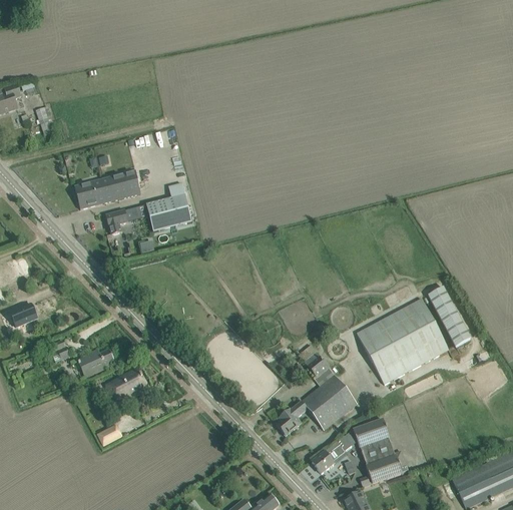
[(33,81),(21,85),(23,91),(35,87),(33,81)]
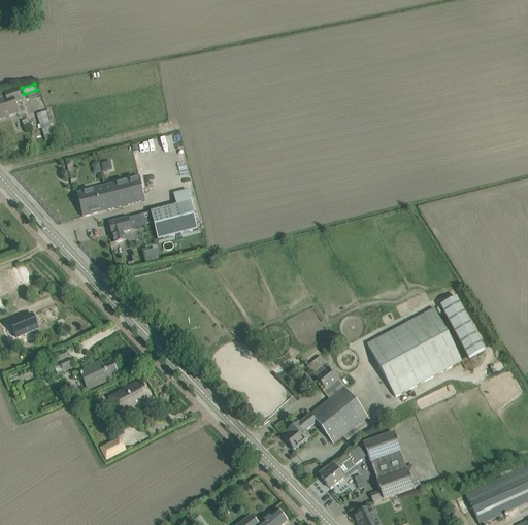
[(0,116),(18,110),(14,101),(22,98),(18,86),(4,90),(6,96),(0,98),(0,116)]
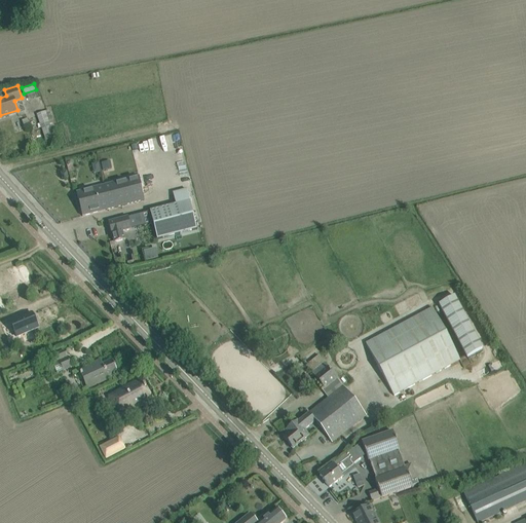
[(46,138),(58,134),(49,108),(38,112),(46,138)]
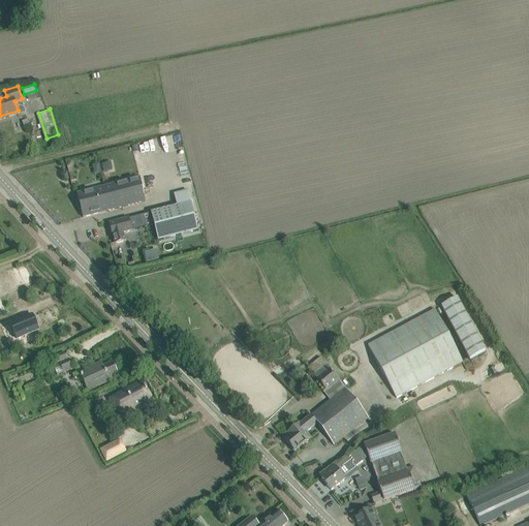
[(145,199),(139,176),(78,191),(83,215),(93,212),(145,199)]
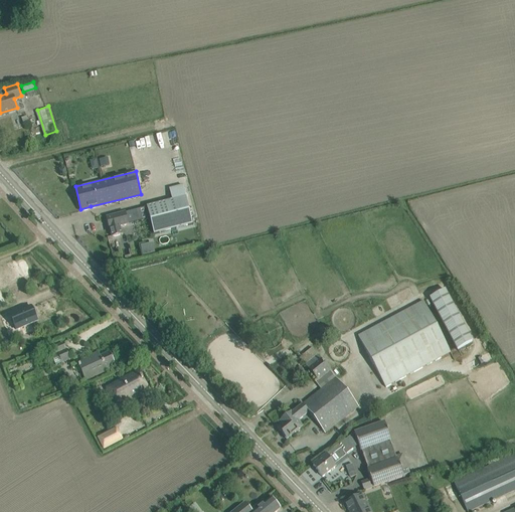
[(193,223),(186,194),(183,182),(169,185),(172,197),(146,204),(146,205),(150,216),(154,233),(193,223)]
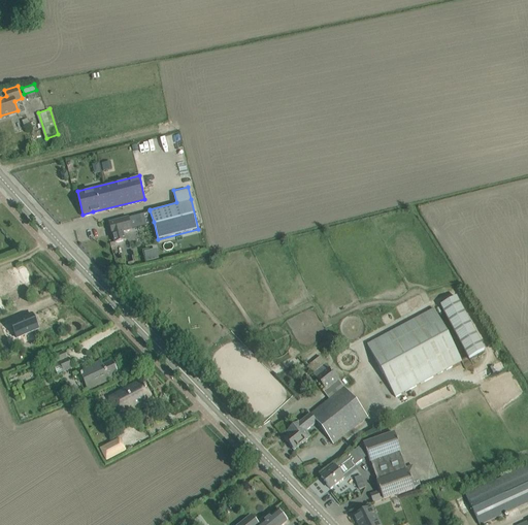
[(150,210),(134,215),(135,219),(136,224),(142,223),(143,225),(154,222),(150,210)]
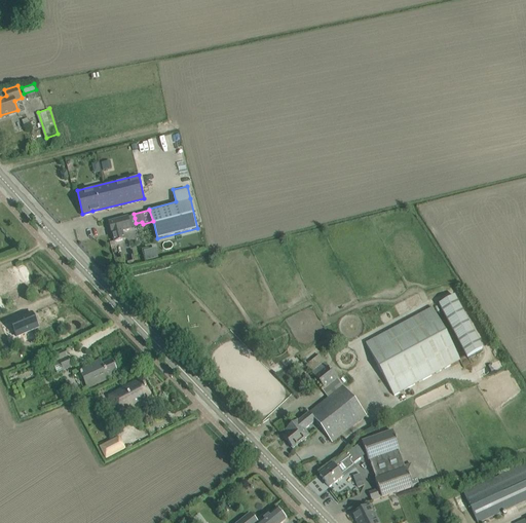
[(124,237),(122,229),(132,227),(128,215),(108,220),(111,232),(112,231),(114,239),(124,237)]
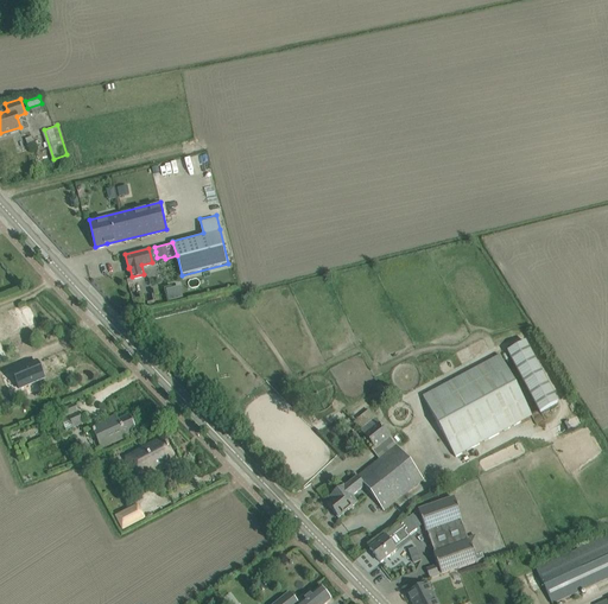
[(168,298),(182,294),(178,283),(164,286),(168,298)]
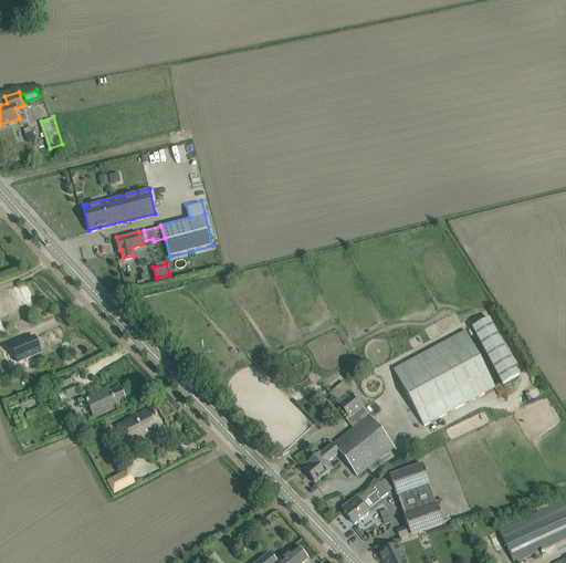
[(0,314),(33,300),(24,281),(0,291),(0,314)]
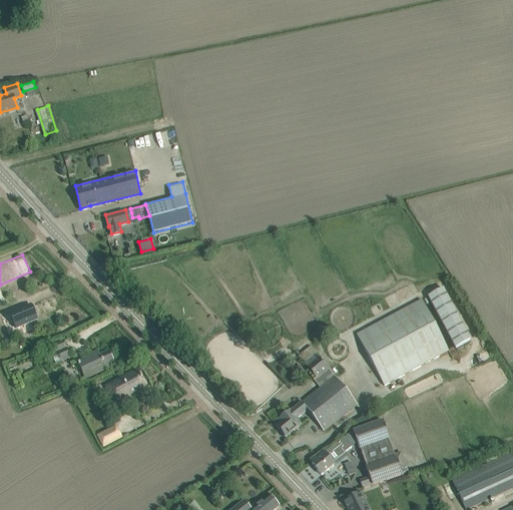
[(443,287),(429,295),(456,346),(470,338),(443,287)]
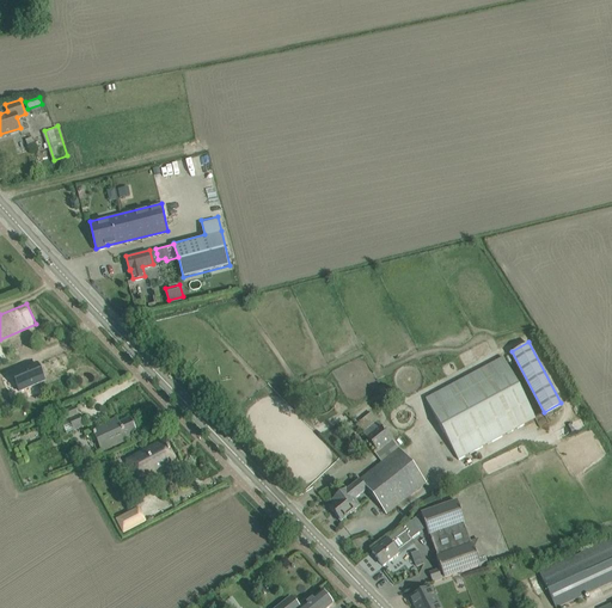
[(503,355),(427,397),(459,456),(536,416),(503,355)]
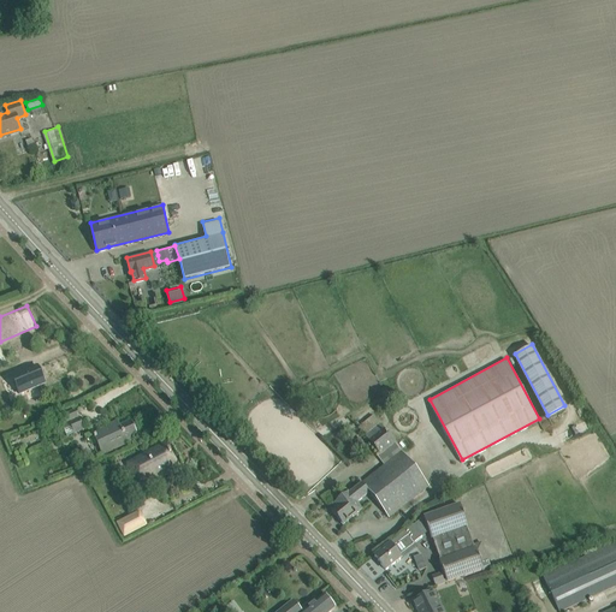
[(37,363),(12,373),(19,391),(45,380),(37,363)]
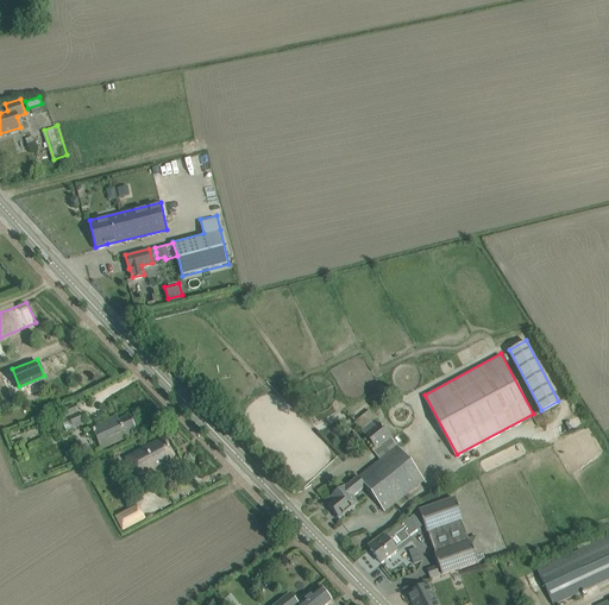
[(425,479),(397,443),(370,408),(355,420),(376,447),(374,449),(380,458),(345,485),(344,484),(330,495),(333,498),(327,503),(339,517),(358,502),(352,495),(365,485),(384,510),(425,479)]
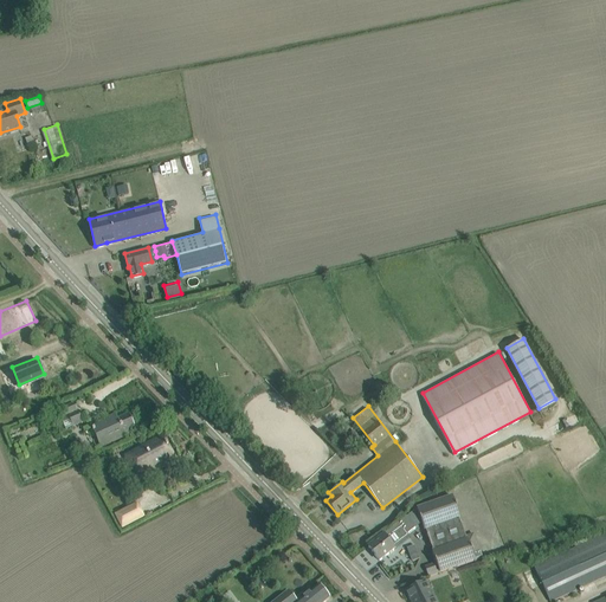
[(83,420),(78,408),(62,415),(66,427),(83,420)]
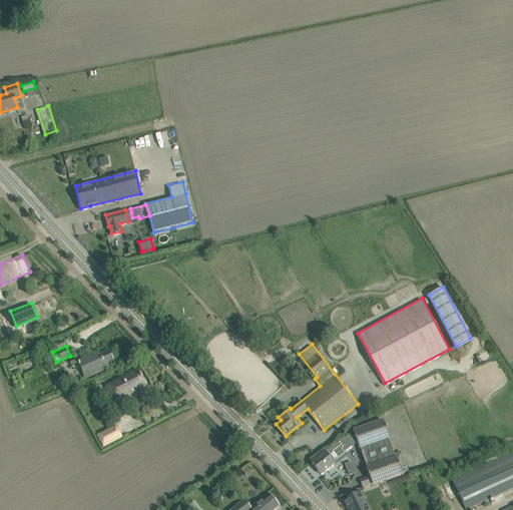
[(110,362),(114,360),(109,348),(99,353),(98,350),(78,359),(85,376),(111,365),(110,362)]
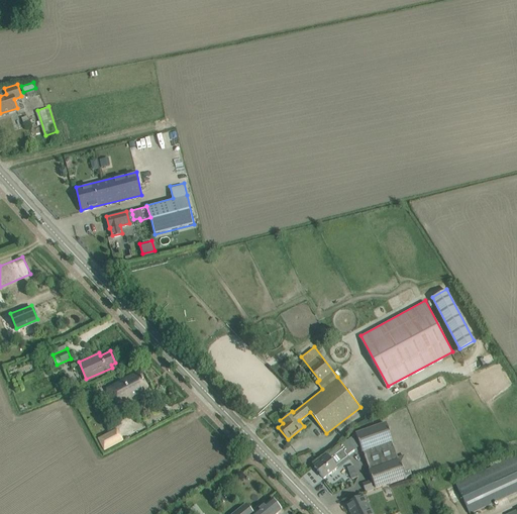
[(143,391),(148,388),(139,370),(107,387),(118,408),(139,396),(140,397),(145,394),(143,391)]
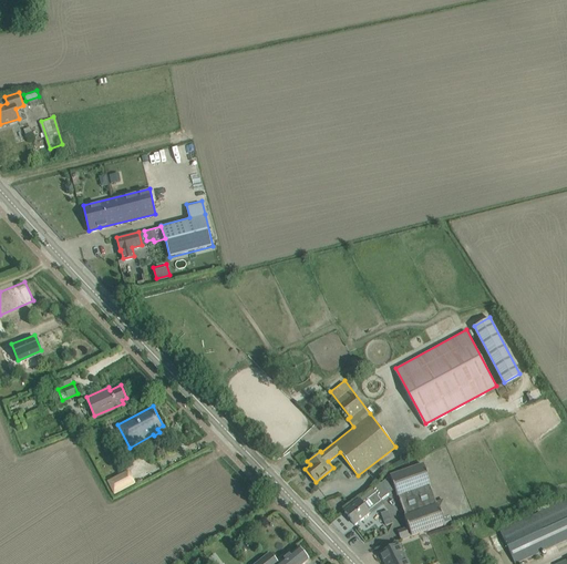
[(379,500),(389,492),(394,488),(397,493),(398,493),(400,499),(403,509),(405,514),(404,514),(409,525),(398,529),(401,537),(411,533),(411,534),(445,522),(444,521),(451,519),(443,498),(435,500),(429,481),(430,481),(423,462),(390,473),(390,474),(344,510),(354,523),(369,512),(370,513),(382,503),(379,500)]
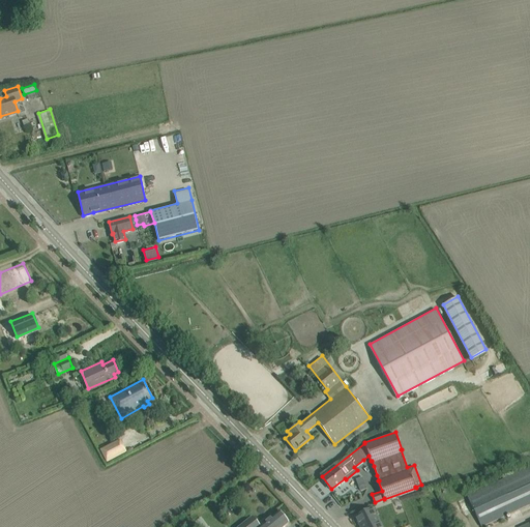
[(120,438),(100,448),(108,461),(126,450),(120,438)]
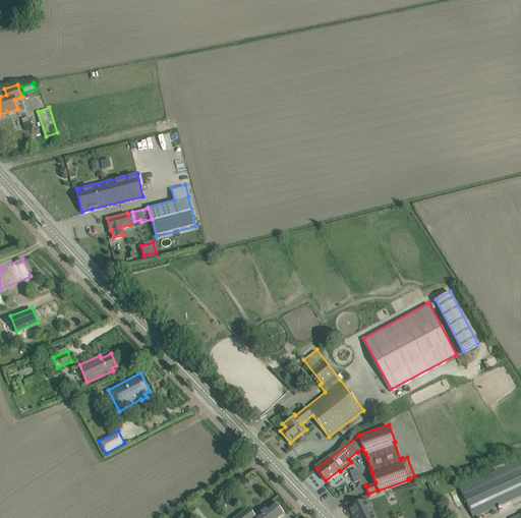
[(520,493),(520,462),(518,457),(458,485),(472,517),(520,493)]
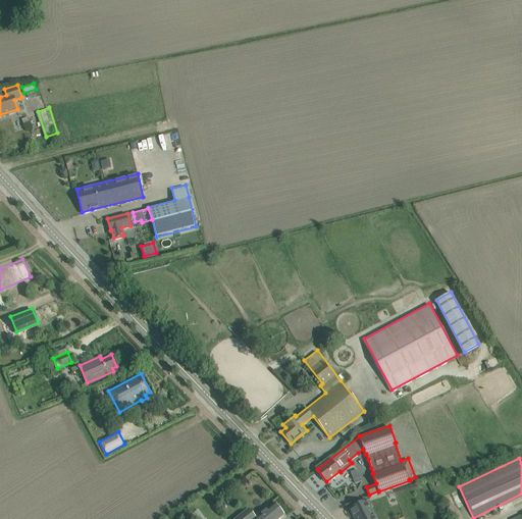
[(353,481),(360,479),(356,467),(349,470),(353,481)]
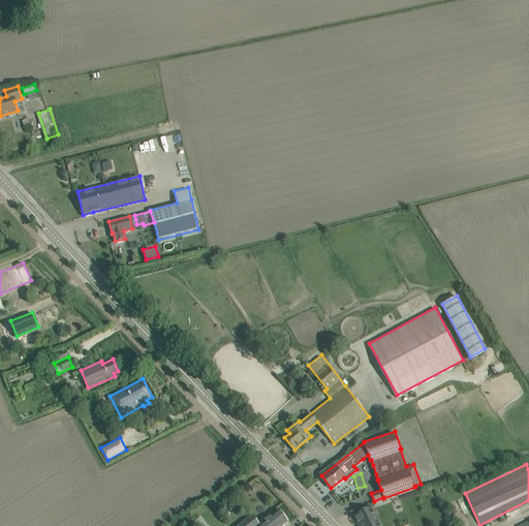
[(372,507),(355,516),(360,525),(380,525),(376,516),(372,507)]
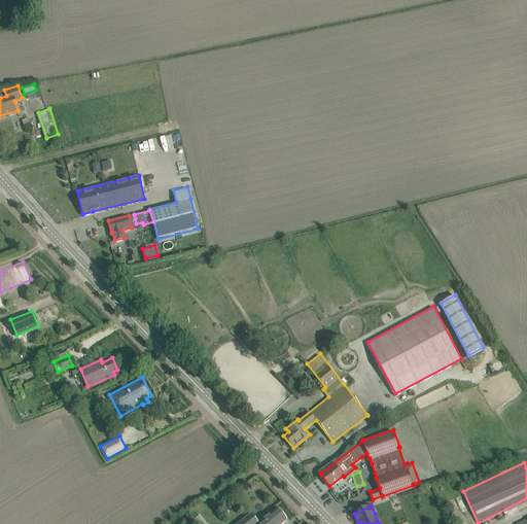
[(279,523),(287,519),(277,507),(258,522),(251,514),(238,523),(279,523)]
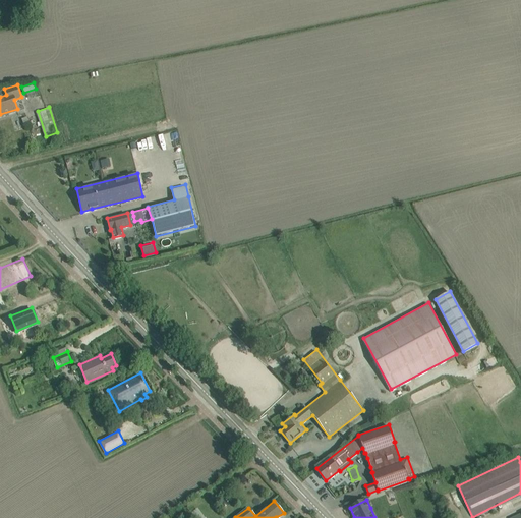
[(193,517),(207,517),(196,507),(189,513),(193,517)]
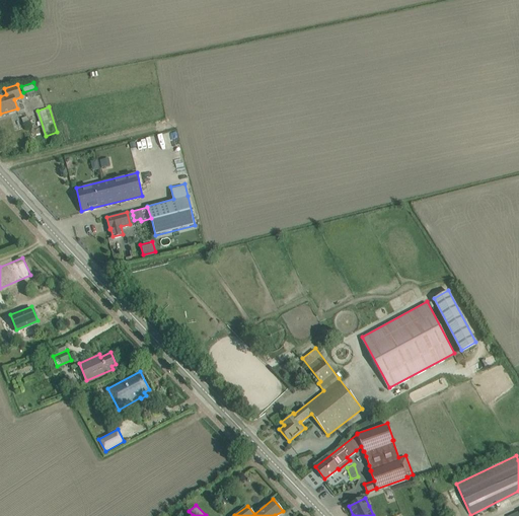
All buildings are outlined.
